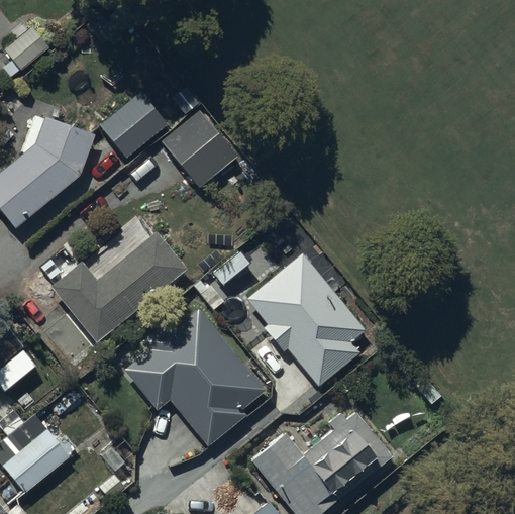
[(134,96),(98,124),(123,159),(161,129),(134,96)]
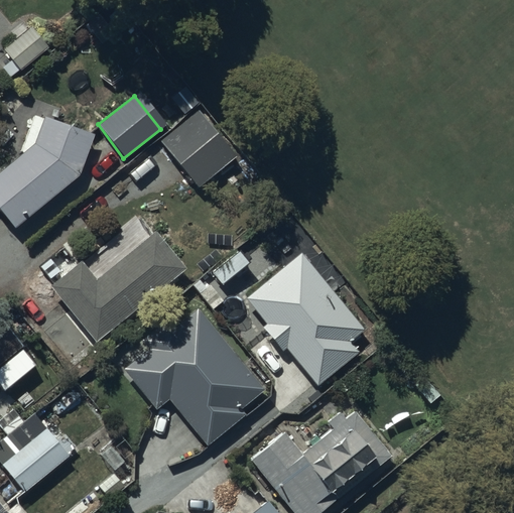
[(207,109),(163,143),(201,187),(243,152),(207,109)]
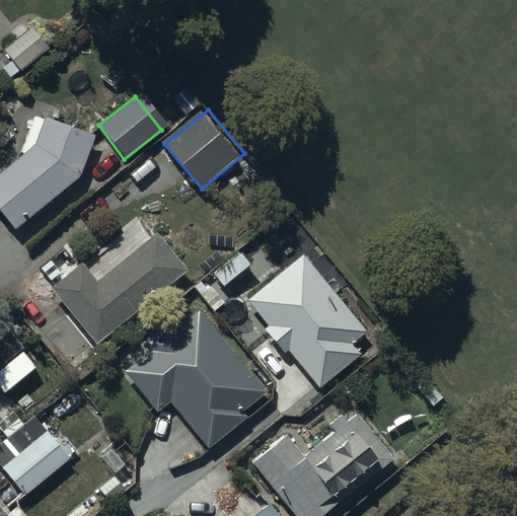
[(78,177),(94,134),(35,113),(20,152),(24,155),(0,174),(0,212),(14,230),(78,177)]
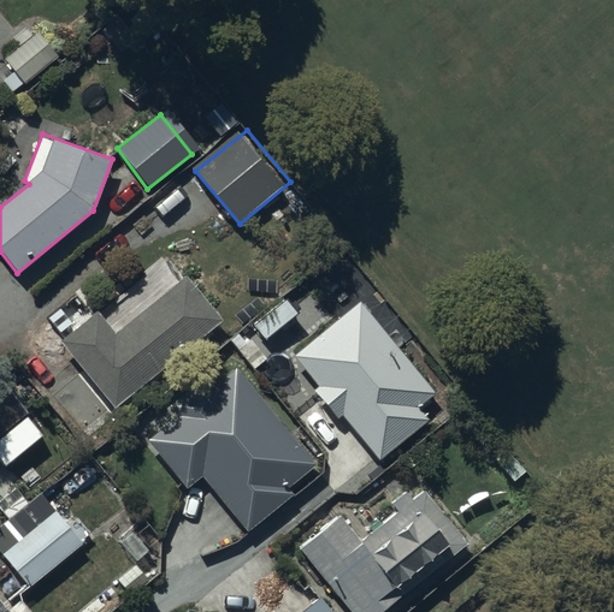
[(114,408),(222,320),(187,277),(116,334),(98,312),(60,342),(114,408)]
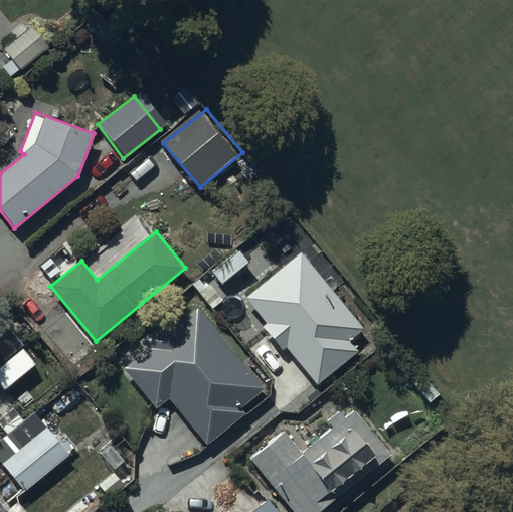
[(238,249),(213,271),(222,283),(248,262),(238,249)]
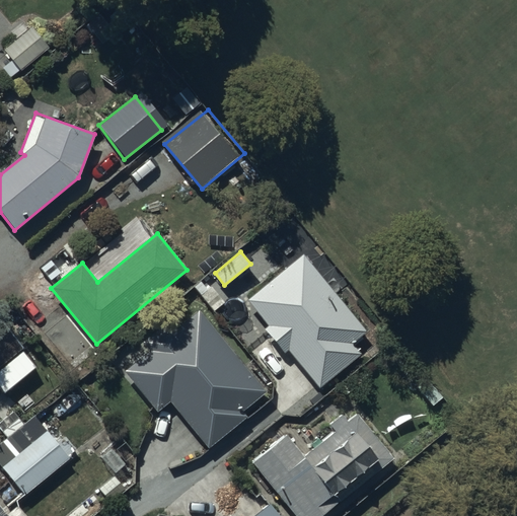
[(351,344),(367,332),(318,273),(321,272),(315,265),(313,267),(304,254),(248,300),(269,324),(264,328),(284,354),(289,350),(321,388),(361,356),(351,344)]
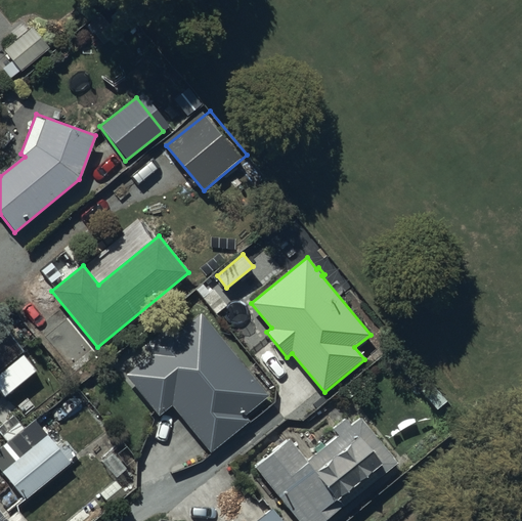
[(153,354),(126,376),(159,416),(172,405),(210,451),(249,420),(245,415),(267,396),(201,313),(177,333),(170,324),(145,344),(153,354)]
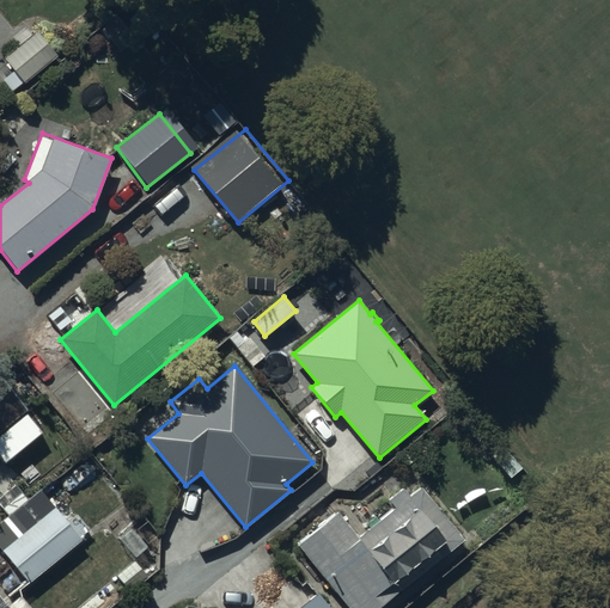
[(0,431),(28,409),(0,376),(0,431)]
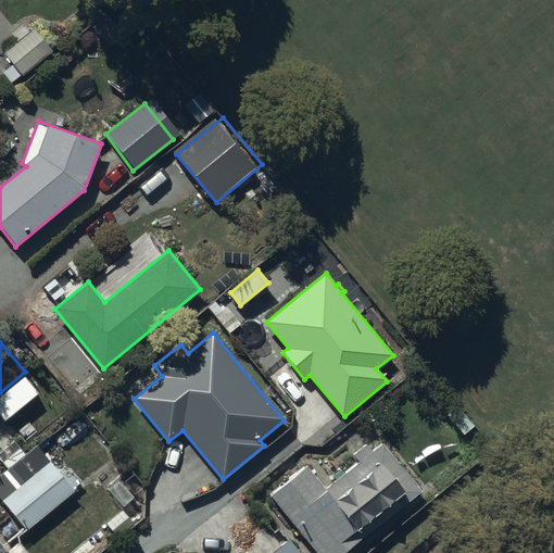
[(0,456),(9,467),(0,474),(0,498),(27,530),(74,492),(37,448),(28,455),(15,440),(0,452),(0,456)]
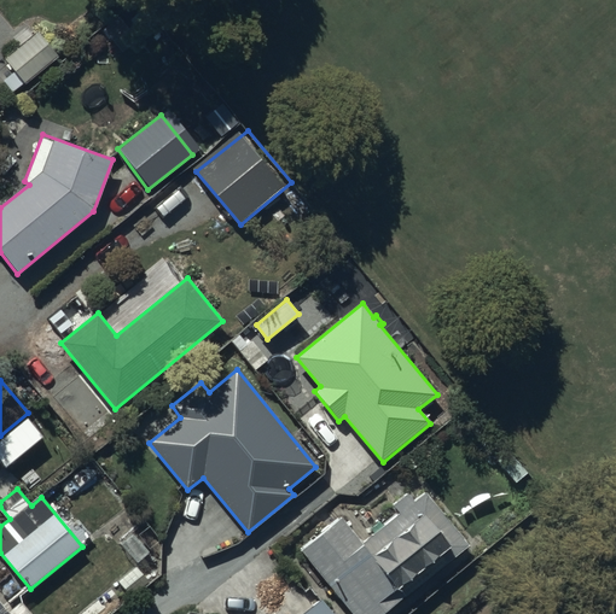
[(340,518),(302,550),(353,613),(384,613),(471,545),(428,491),(417,501),(411,493),(395,506),(400,512),(360,543),(340,518)]
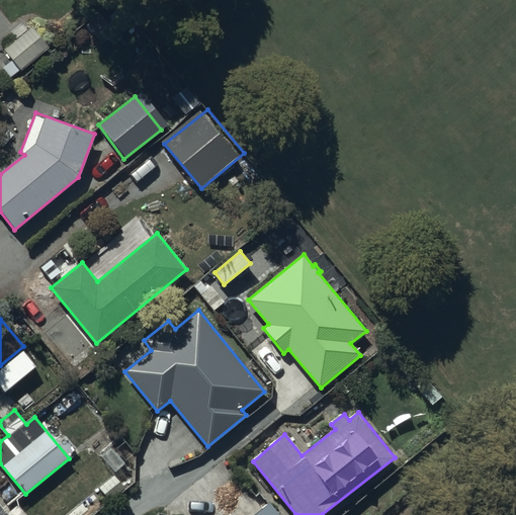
[(253,514),(280,514),(270,502),(253,514)]
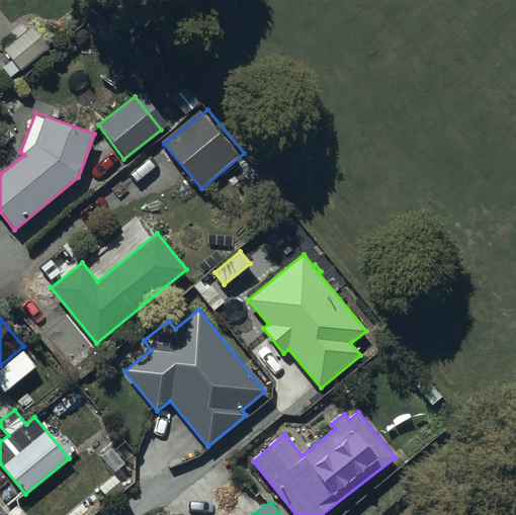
[(0,514),(8,514),(0,505),(0,514)]
